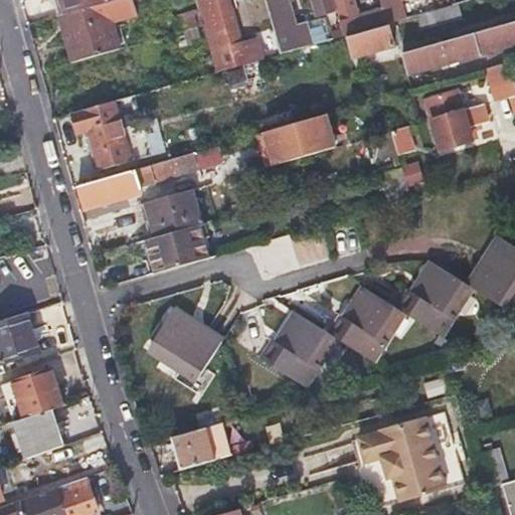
[(58,14),(64,37),(71,61),(119,47),(105,0),(63,12),(58,14)]
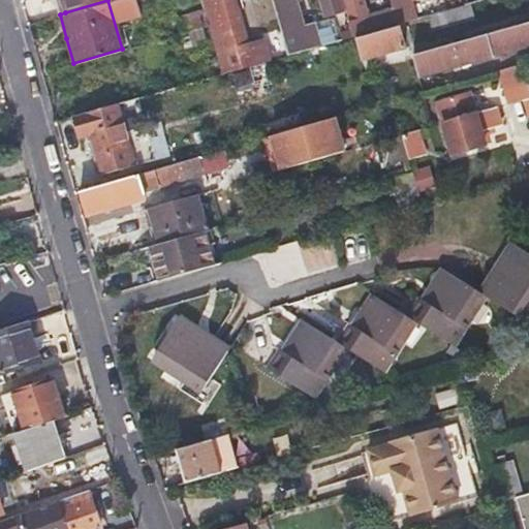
[(61,0),(65,12),(107,0),(61,0)]
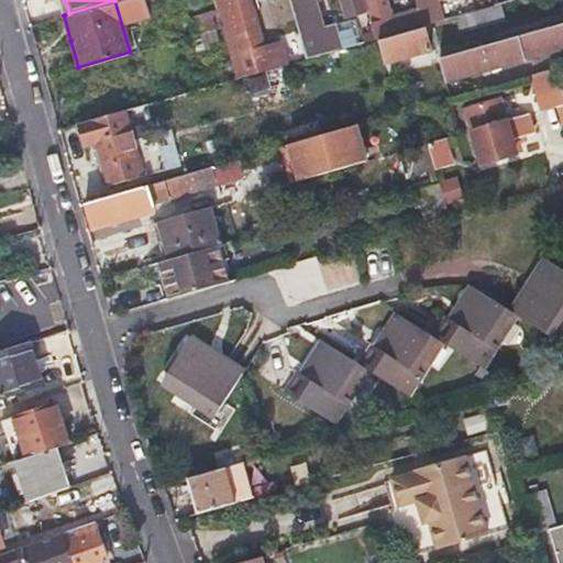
[(261,46),(253,21),(246,0),(214,0),(231,55),(249,50),(261,46)]
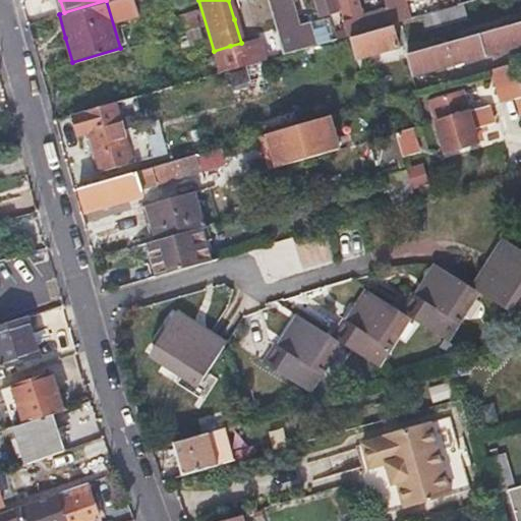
[(265,0),(274,27),(284,24),(294,21),(288,0),(265,0)]
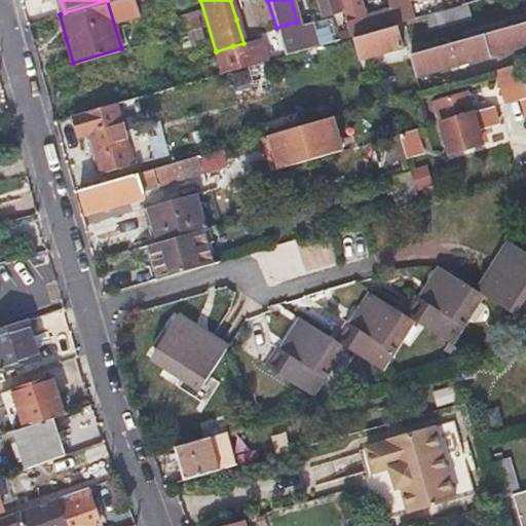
[(339,0),(343,14),(349,35),(367,31),(358,0),(339,0)]
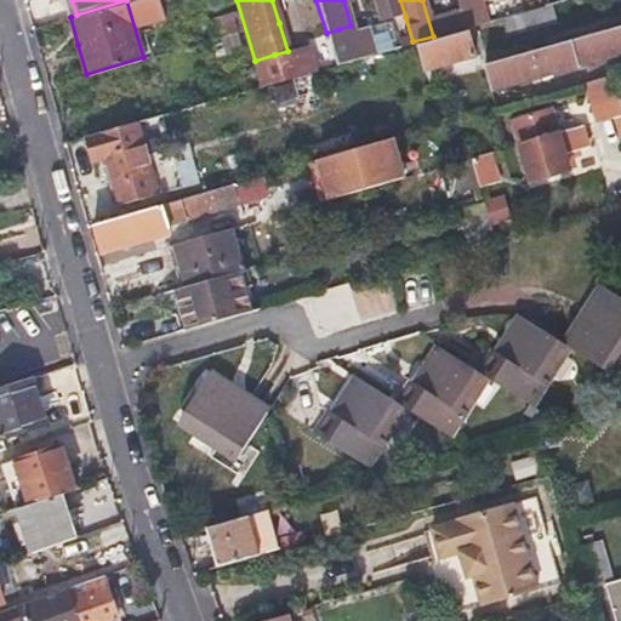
[(437,21),(440,34),(489,20),(482,0),(463,0),(467,12),(437,21)]
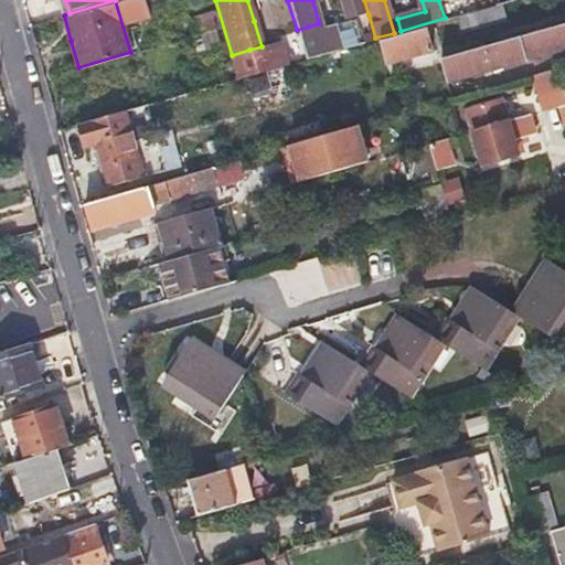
[(504,19),(499,2),(498,2),(472,10),(456,14),(460,32),(484,24),(504,19)]
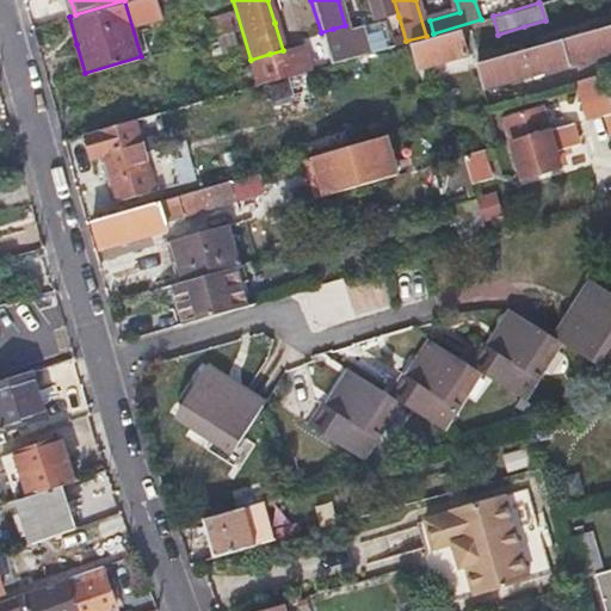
[(386,45),(406,41),(399,17),(380,23),(386,45)]
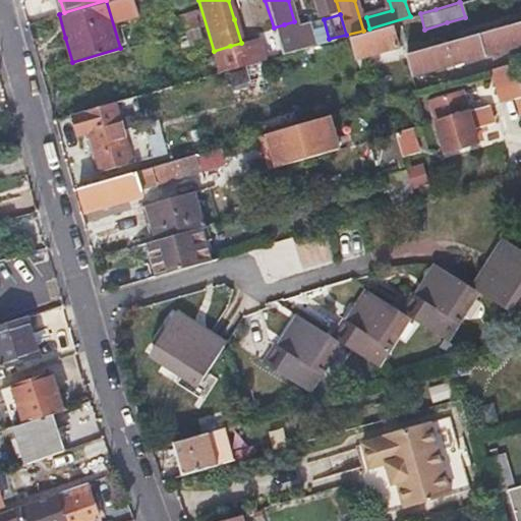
[(408,76),(481,55),(520,43),(520,20),(401,55),(408,76)]
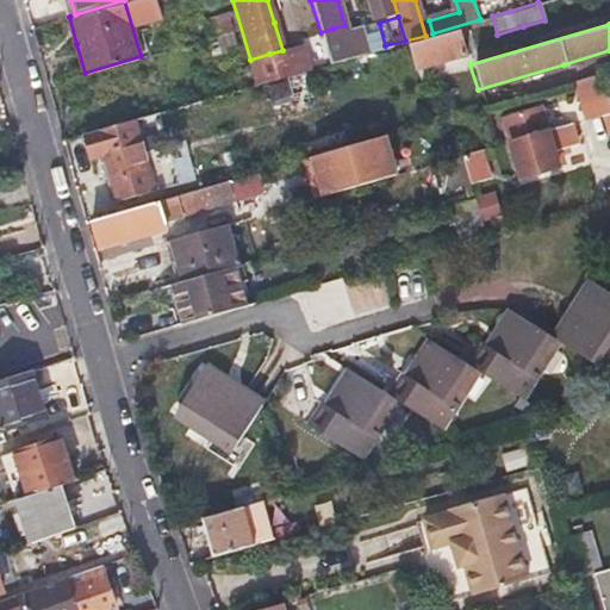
[(418,67),(441,60),(464,53),(456,30),(410,44),(418,67)]
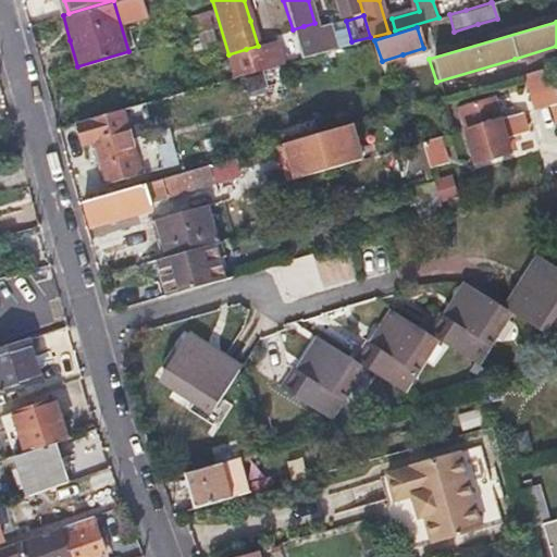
[(300,58),(312,53),(325,50),(320,32),(295,39),(300,58)]
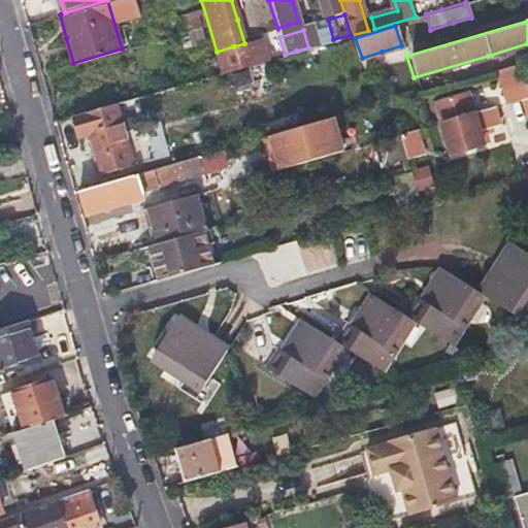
[(239,67),(233,46),(217,52),(222,72),(239,67)]
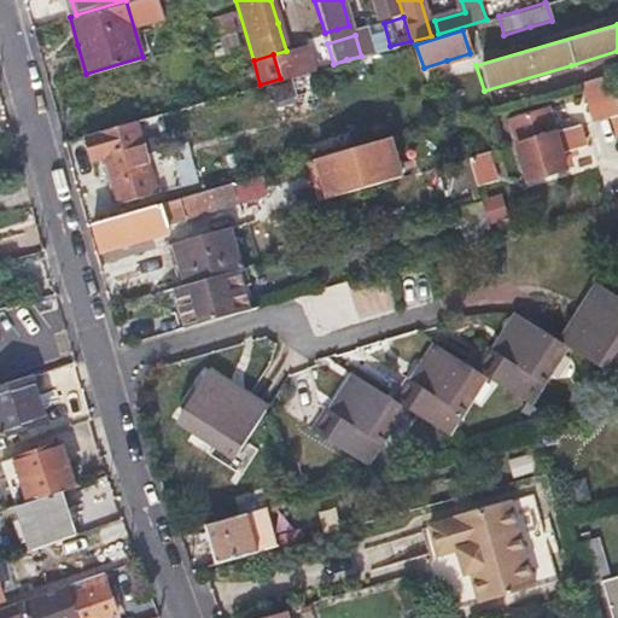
[(617,114),(617,95),(612,73),(584,81),(595,121),(614,115),(617,114)]
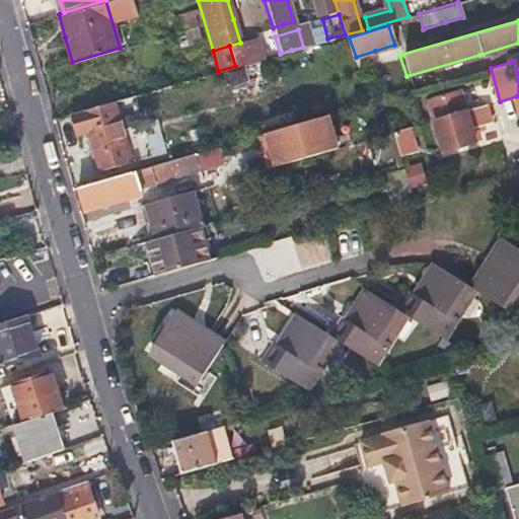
[(432,101),(442,137),(446,153),(477,144),(473,130),(494,125),(489,106),(469,113),(463,92),(432,101)]
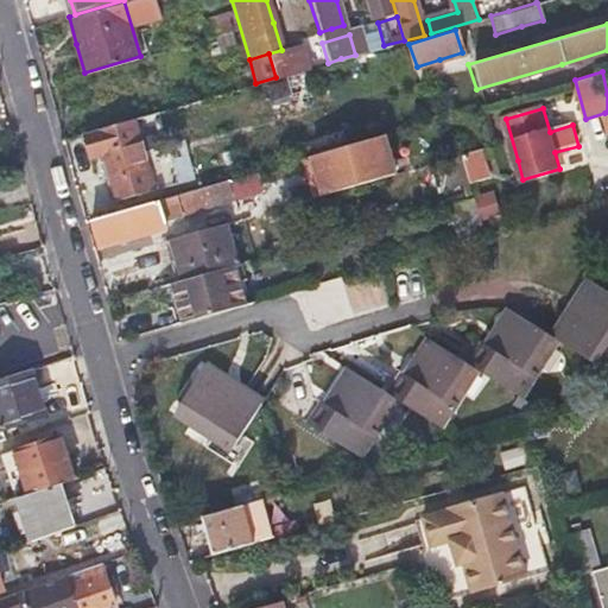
[(118,201),(137,195),(154,190),(144,151),(158,145),(154,134),(140,138),(134,119),(83,133),(89,153),(102,149),(118,201)]
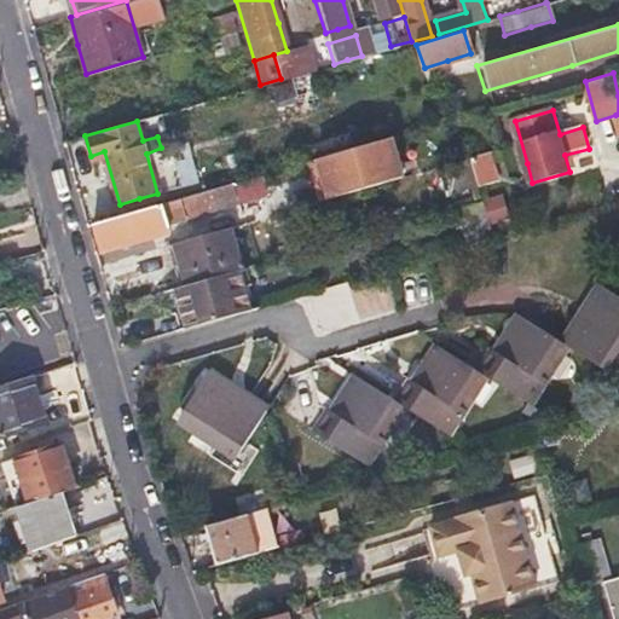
[(322,157),(330,202),(411,185),(403,142),(322,157)]
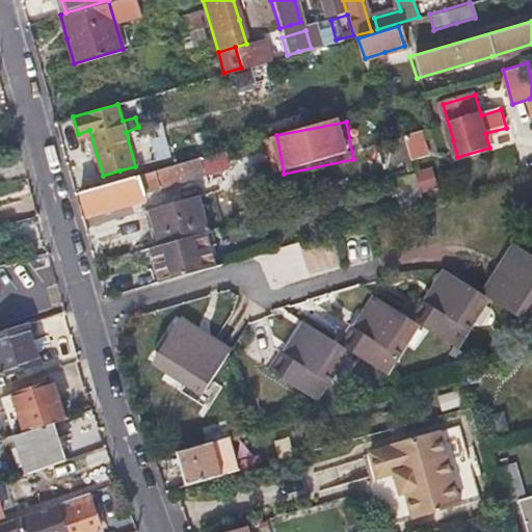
[(429,156),(423,132),(407,136),(414,160),(429,156)]
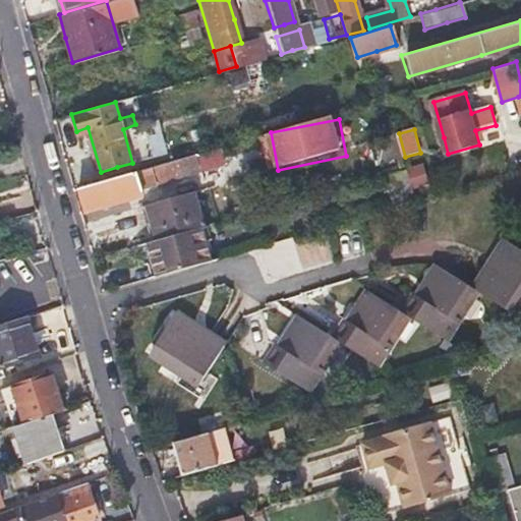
[(145,192),(143,190),(142,188),(173,179),(204,170),(206,179),(224,173),(217,148),(79,186),(87,212),(116,204),(116,201),(145,192)]
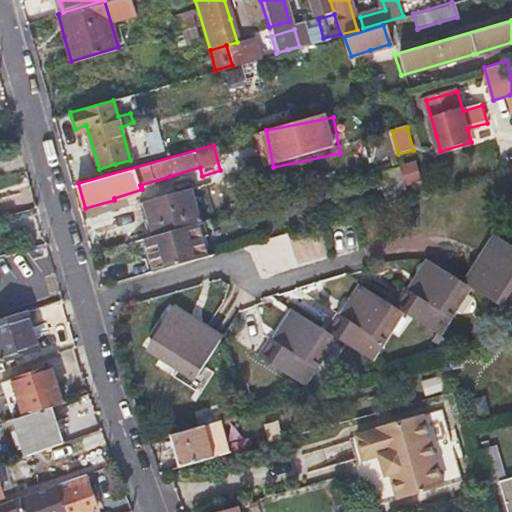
[(170,176),(175,193),(189,189),(204,185),(202,176),(200,167),(170,176)]
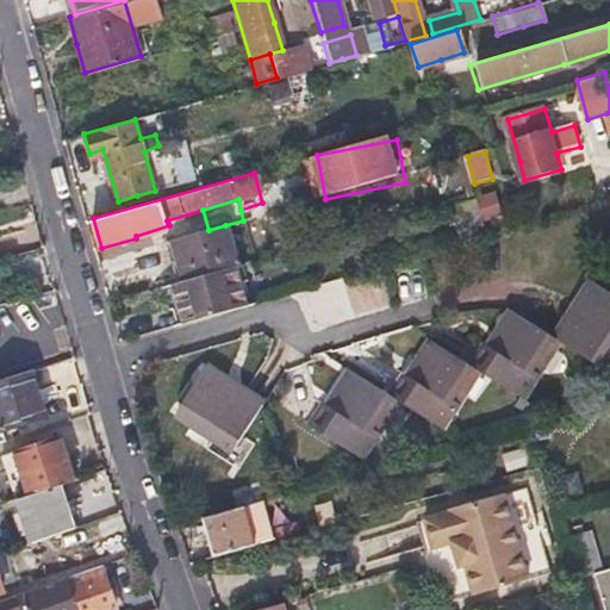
[(486,232),(484,224),(481,216),(455,223),(460,241),(486,232)]
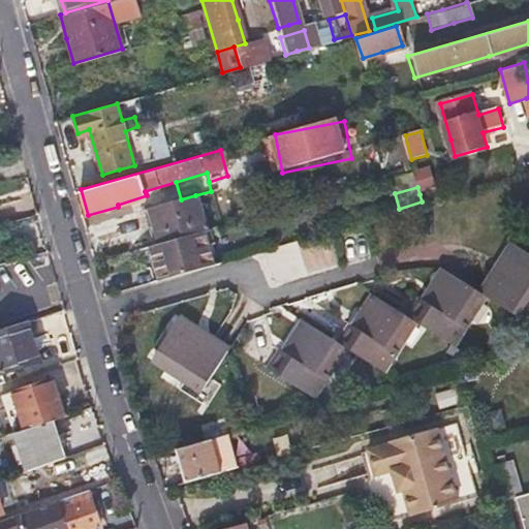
[(158,244),(201,231),(205,230),(195,195),(181,199),(149,209),(158,244)]
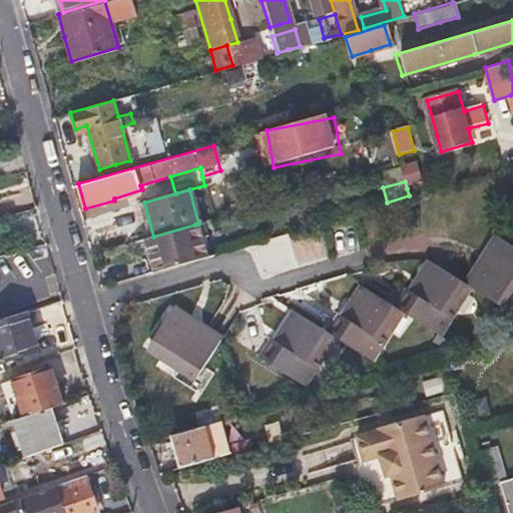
[(204,257),(195,224),(153,236),(147,238),(157,271),(204,257)]
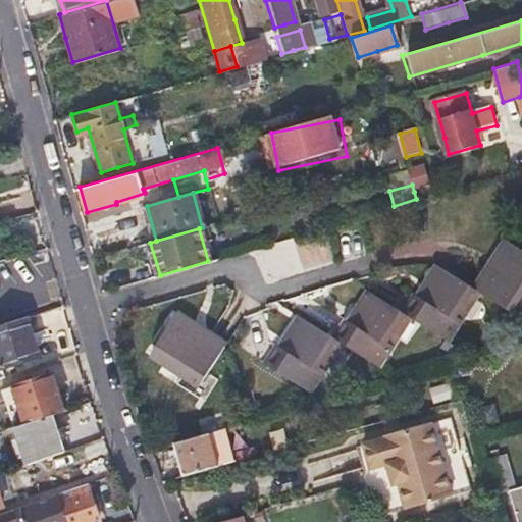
[(515,313),(521,301),(521,250),(508,241),(477,289),(515,313)]
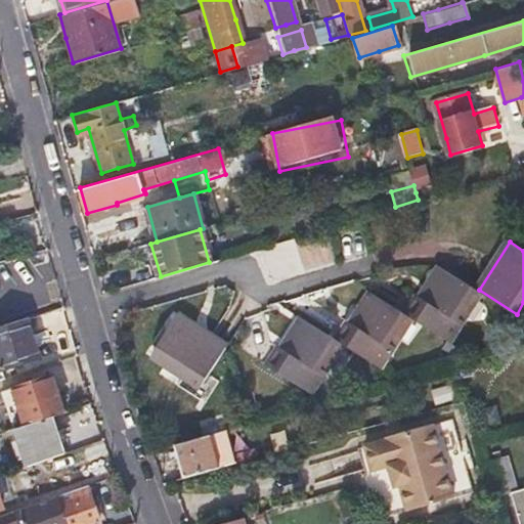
[(403,309),(410,314),(446,338),(479,290),(441,266),(428,286),(431,288),(424,299),(413,293),(403,309)]
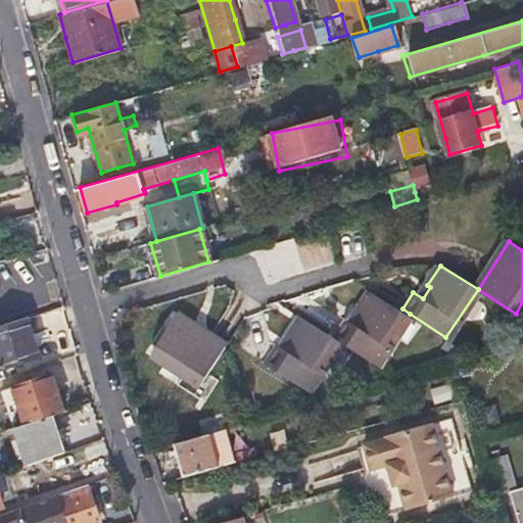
[(376,365),(410,314),(402,308),(372,289),(358,311),(360,312),(352,323),(344,317),(343,318),(344,318),(333,336),(340,340),(376,365)]
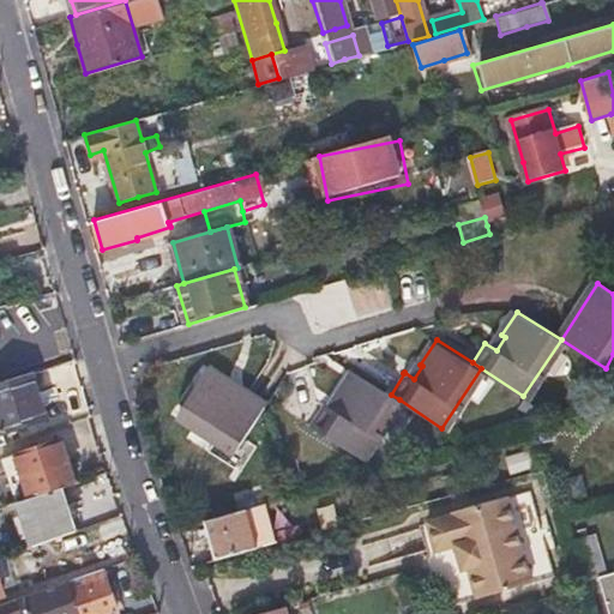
[(361,457),(399,399),(391,395),(355,371),(339,395),(343,397),(335,409),(323,402),(309,422),(361,457)]
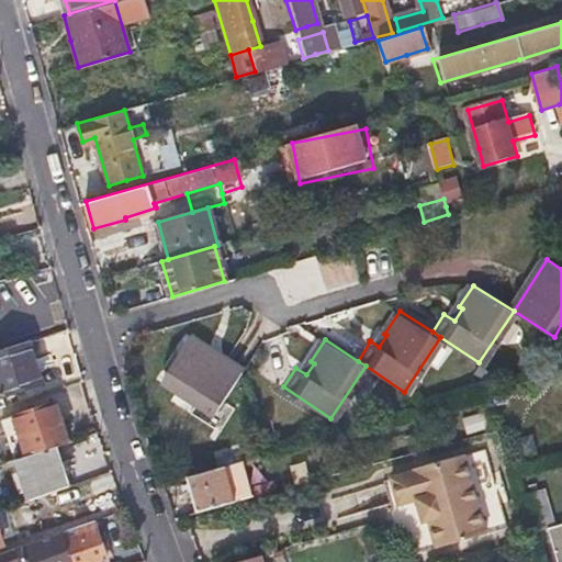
[(242,378),(214,360),(188,343),(163,382),(216,417),(242,378)]
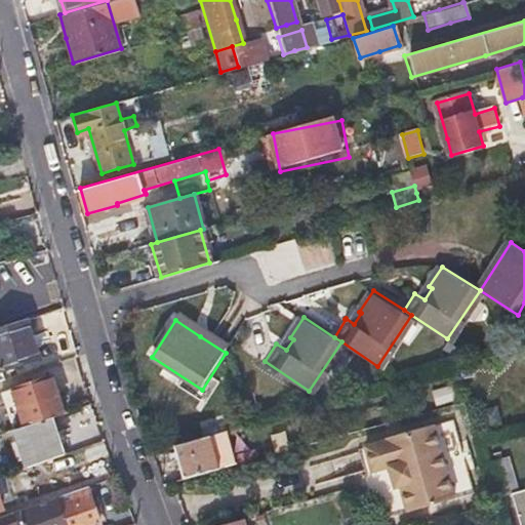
[(0,329),(0,366),(2,372),(39,359),(26,321),(0,329)]
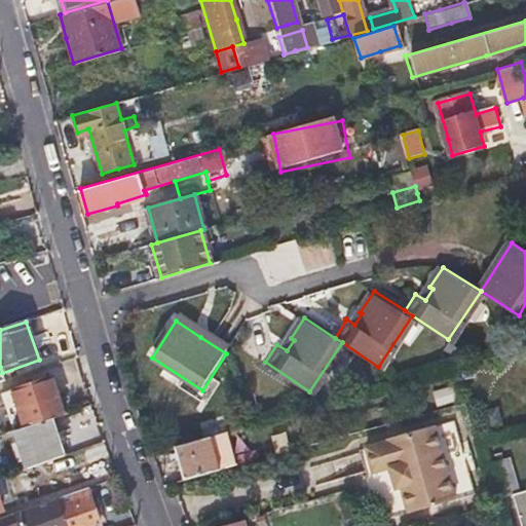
[(23,428),(50,419),(67,414),(53,375),(9,389),(23,428)]
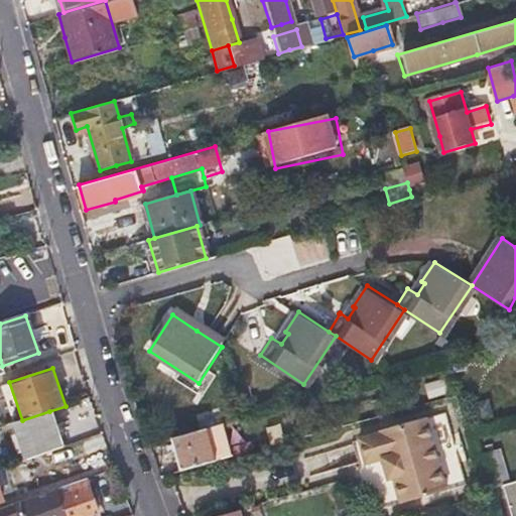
[(443,379),(425,384),(429,399),(447,394),(443,379)]
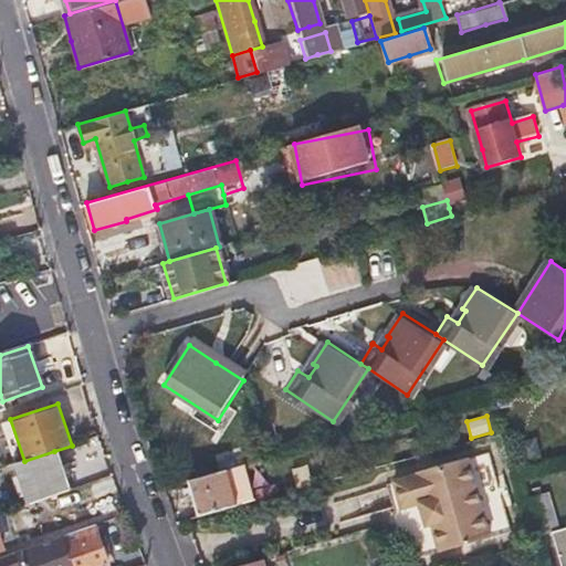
[(67,490),(54,451),(24,461),(14,464),(28,504),(67,490)]
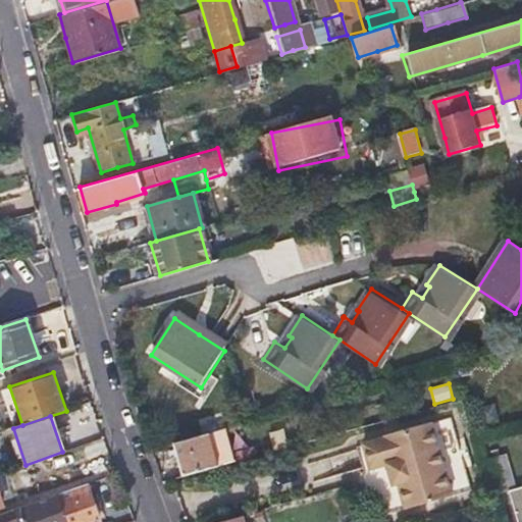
[(452,494),(430,421),(383,434),(384,436),(355,446),(362,470),(385,463),(392,484),(398,482),(405,508),(452,494)]
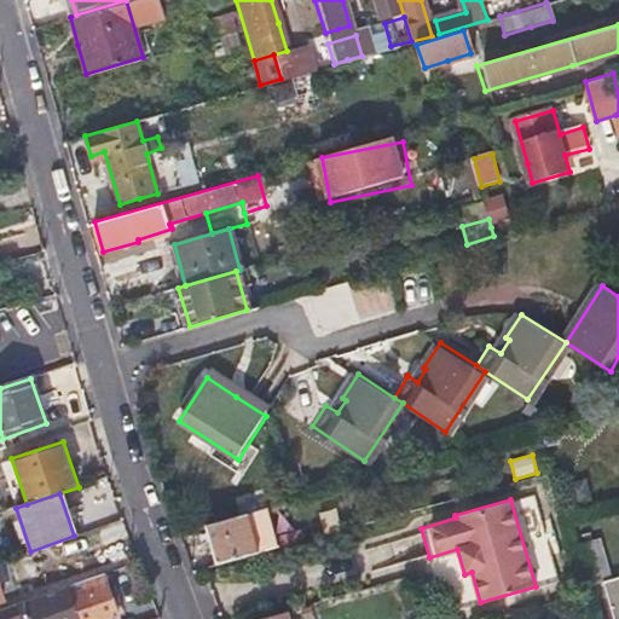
[(273,550),(260,509),(207,526),(219,567),(261,554),(273,550)]
